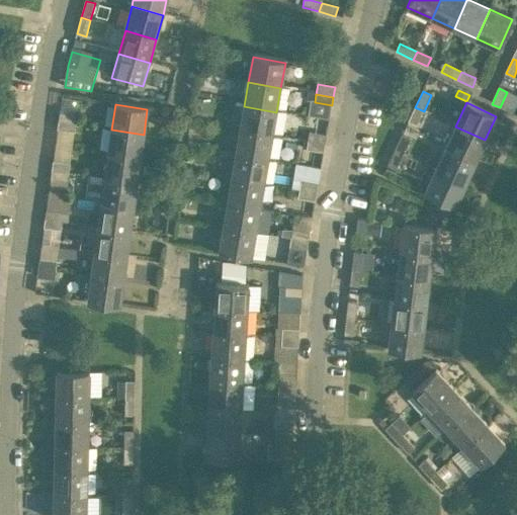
[(240,131),(272,137),(276,112),(244,106),(240,131)]
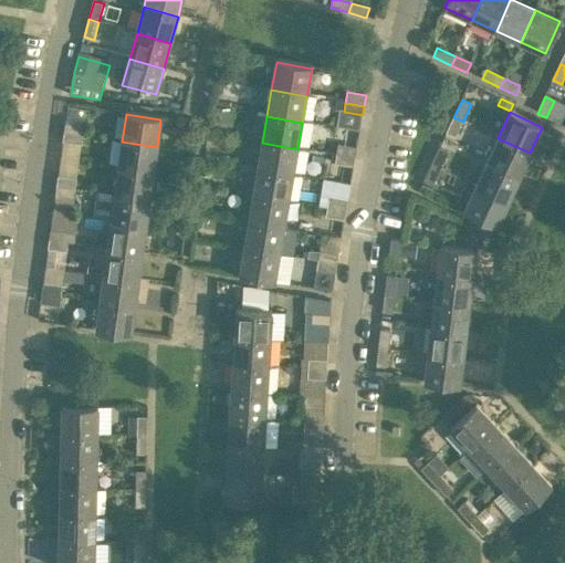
[(453,117),(447,133),(456,137),(463,122),(453,117)]
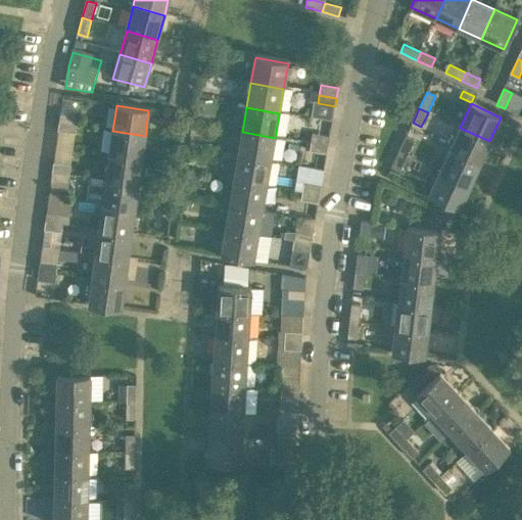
[(59,124),(77,126),(78,116),(60,114),(59,124)]
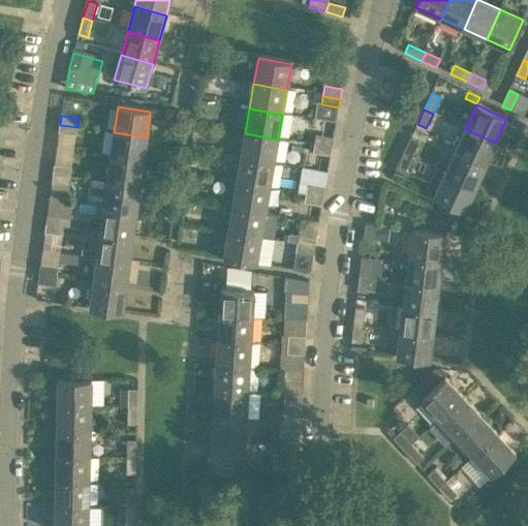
[(60,125),(59,133),(76,135),(78,127),(60,125)]
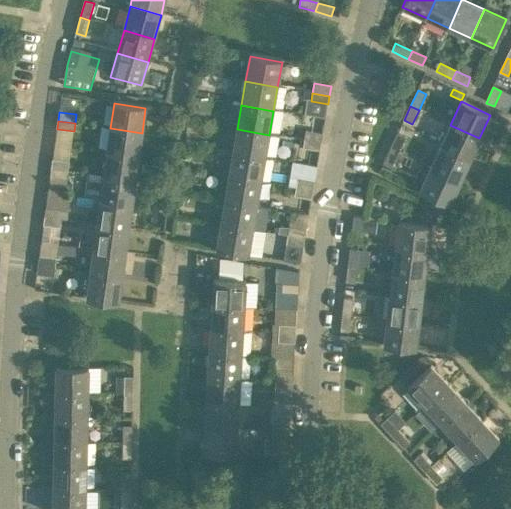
[(479,138),(450,125),(440,147),(469,160),(479,138)]
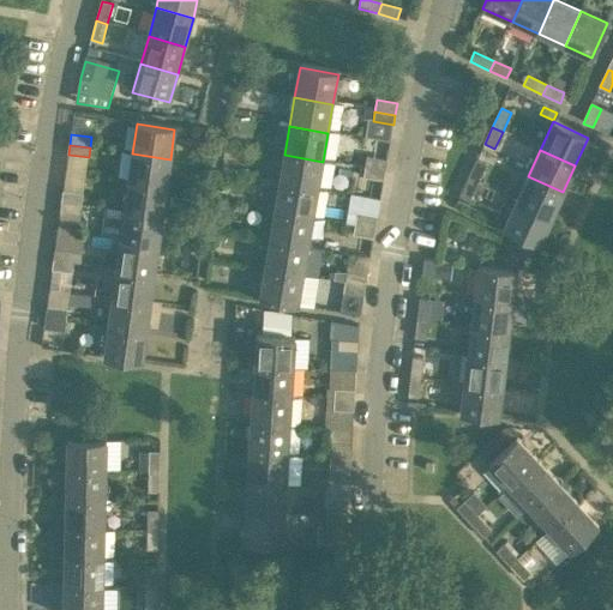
[(128,183),(166,188),(170,159),(132,153),(128,183)]
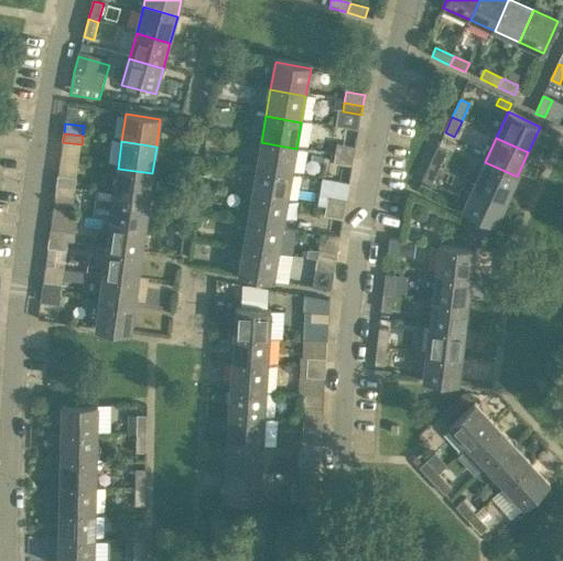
[(256,169),(291,175),(296,149),(261,142),(256,169)]
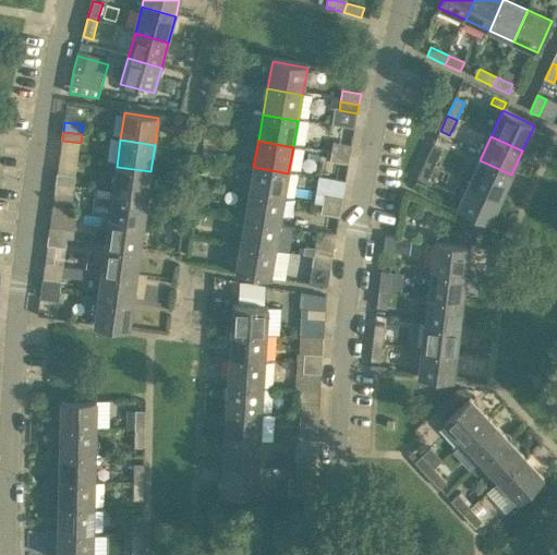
[(334,144),(331,154),(350,157),(351,147),(334,144)]
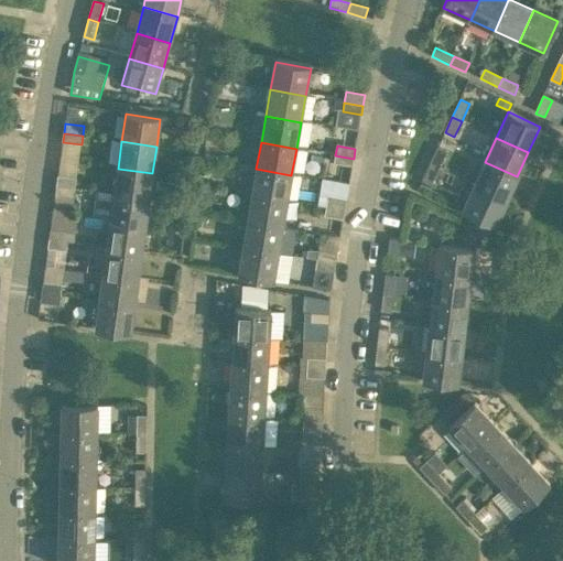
[(430,166),(439,170),(446,153),(437,148),(430,166)]
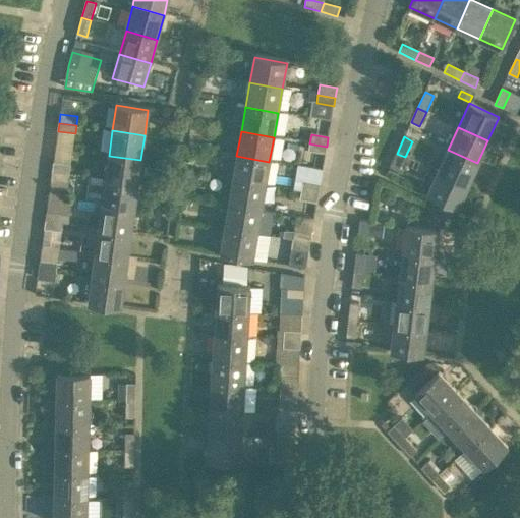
[(326,154),(327,147),(309,144),(308,152),(326,154)]
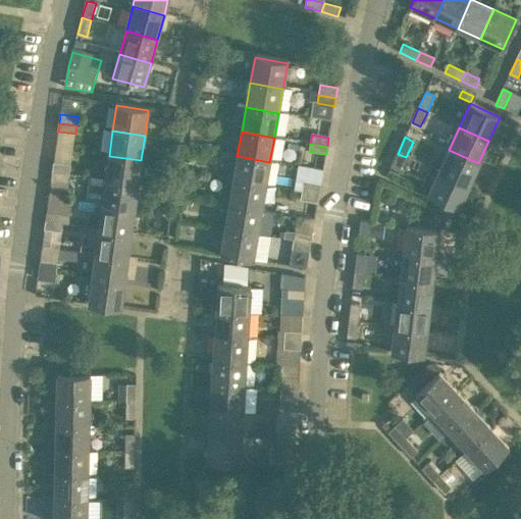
[(478,163),(449,150),(438,172),(468,186),(478,163)]
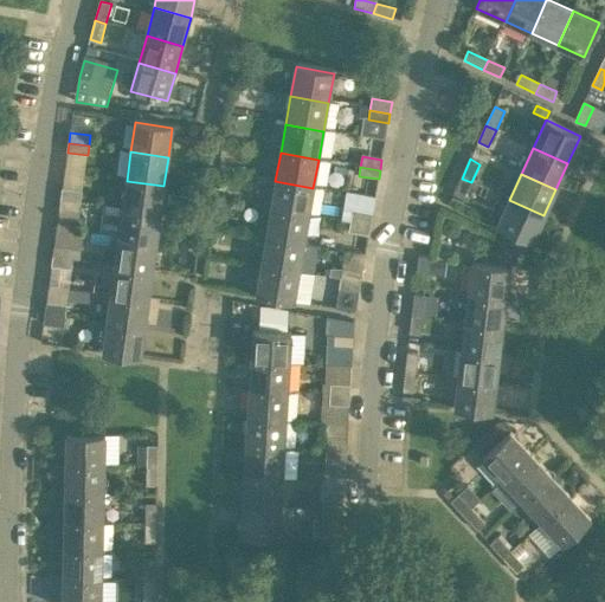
[(462,179),(454,195),(464,200),(471,182),(462,179)]
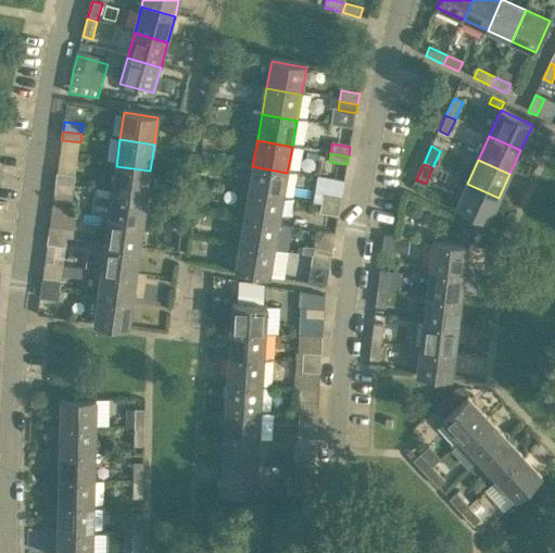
[(113,192),(147,197),(150,171),(116,166),(113,192)]
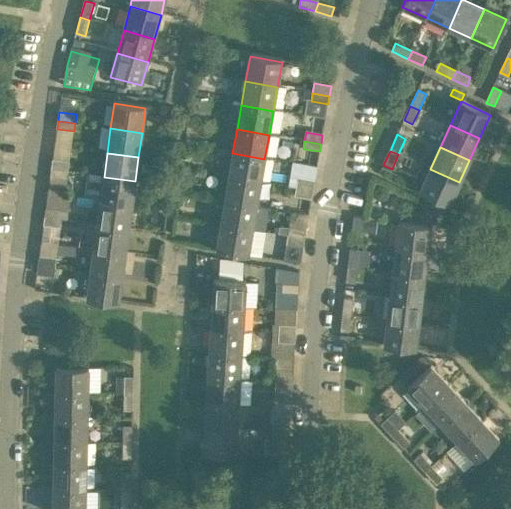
[(228,178),(260,183),(264,159),(232,153),(228,178)]
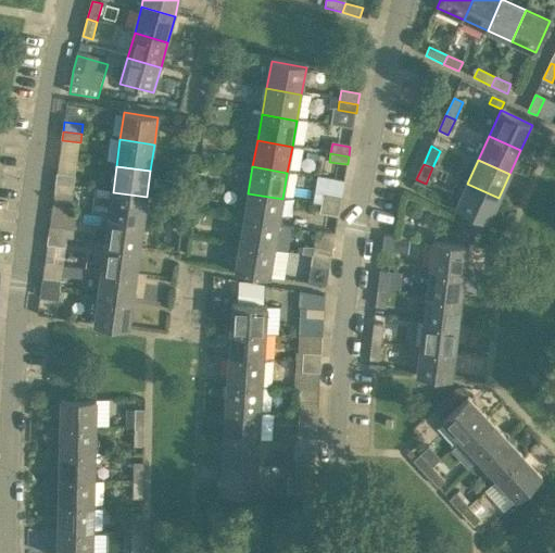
[(57,184),(74,186),(76,176),(58,174),(57,184)]
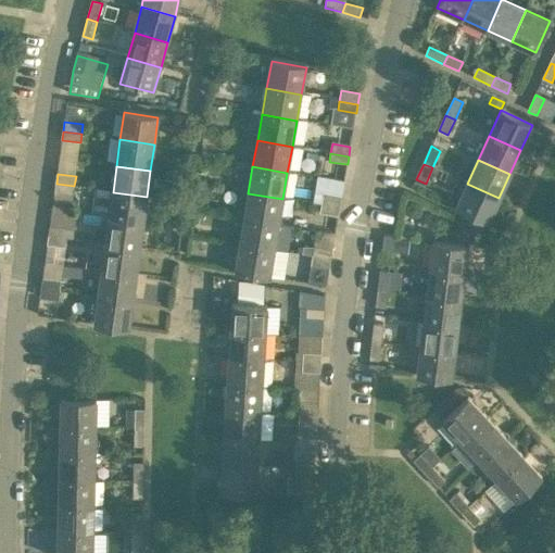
[(57,184),(54,192),(73,196),(74,186),(57,184)]
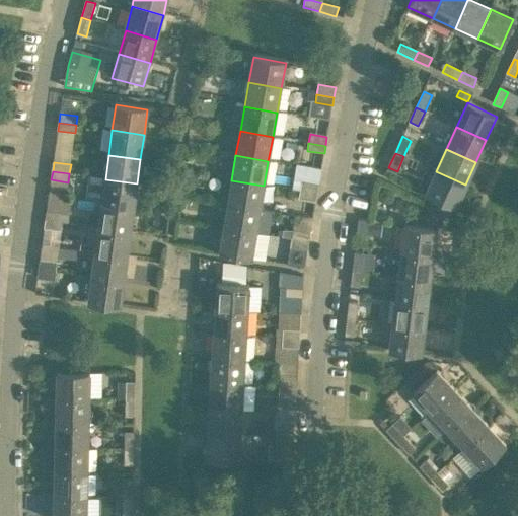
[(465,185),(436,171),(425,195),(454,208),(465,185)]
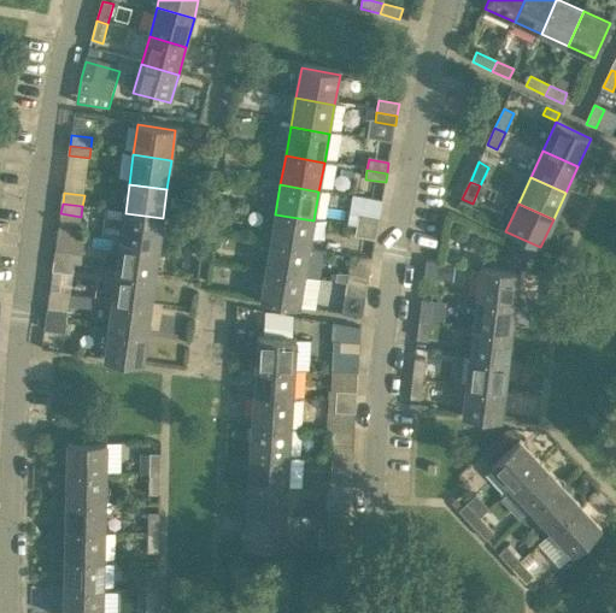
[(121,242),(159,248),(163,218),(125,213),(121,242)]
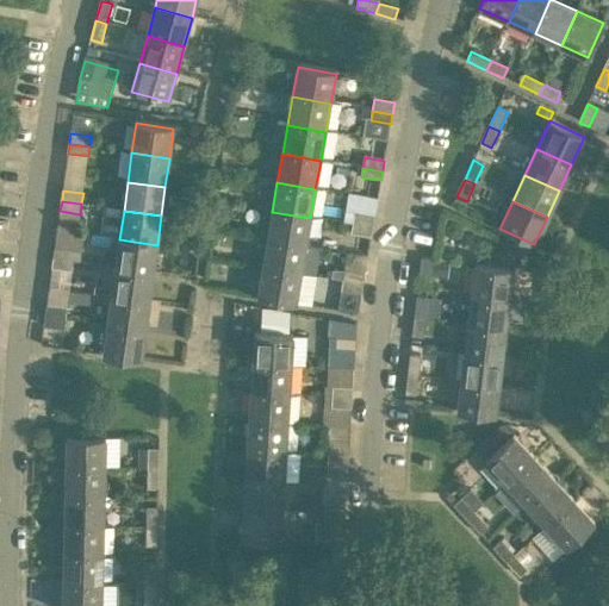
[(267,241),(305,247),(310,218),(272,212),(267,241)]
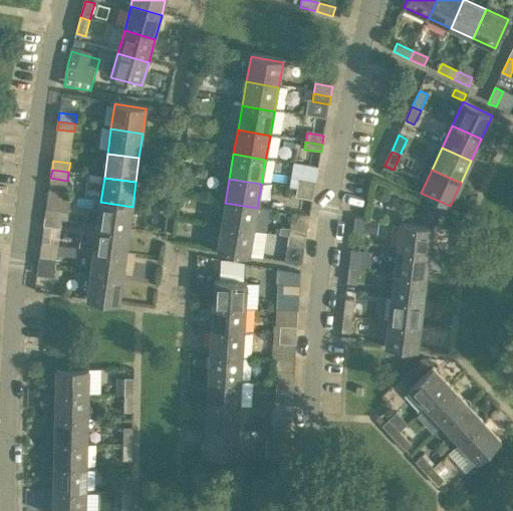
[(299,181),(297,190),(314,193),(316,184),(299,181)]
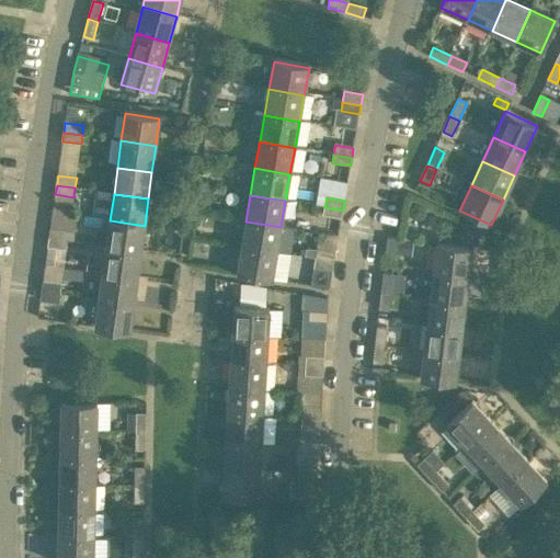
[(342,219),(343,211),(324,207),(323,216),(342,219)]
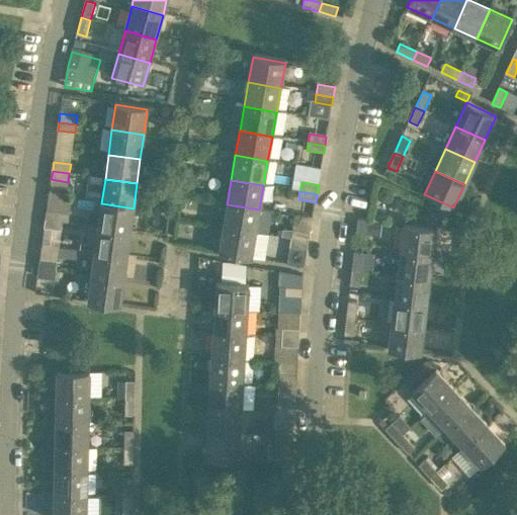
[(98,228),(130,233),(134,208),(101,203),(98,228)]
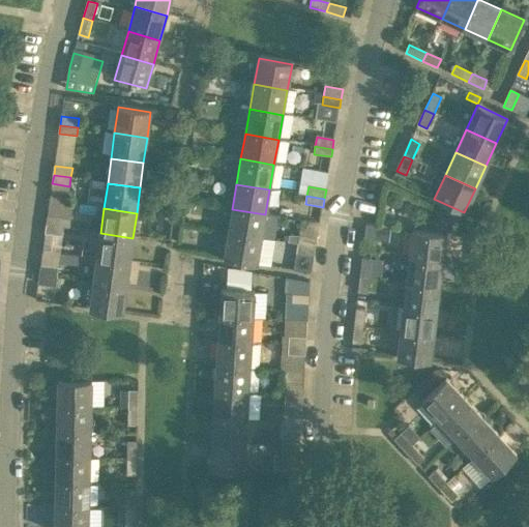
[(228,234),(261,239),(265,214),(232,209),(228,234)]
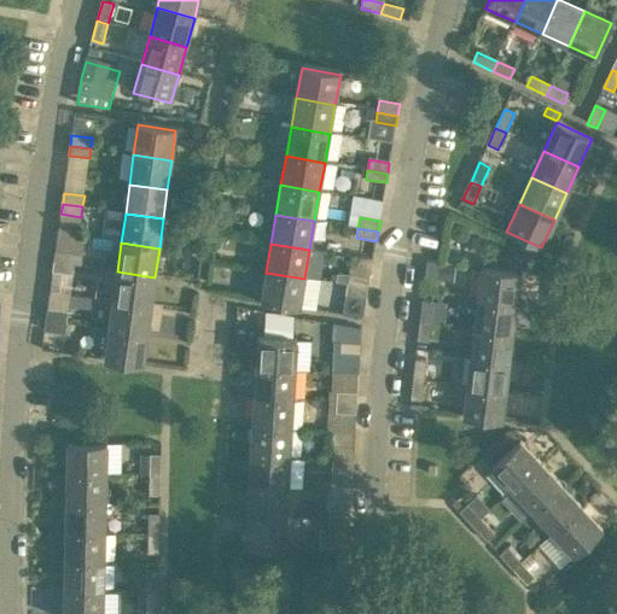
[(54,263),(74,265),(76,255),(56,252),(54,263)]
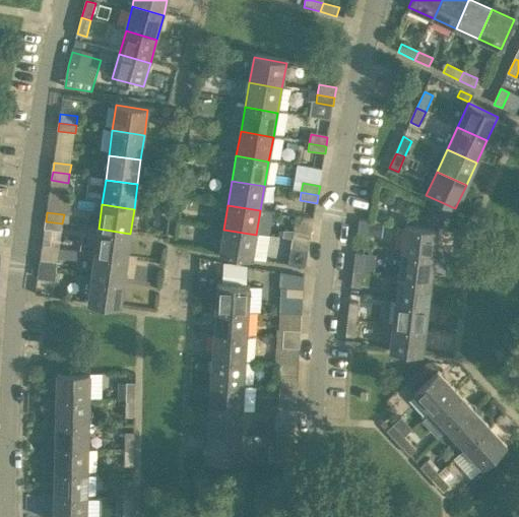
[(360,220),(358,238),(367,239),(368,227),(369,221),(360,220)]
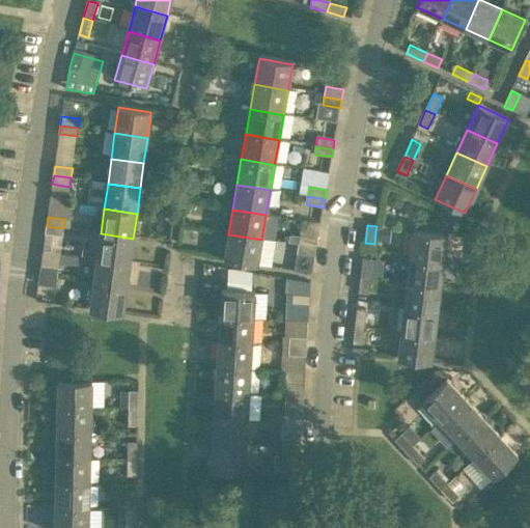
[(47,226),(46,234),(62,237),(63,228),(47,226)]
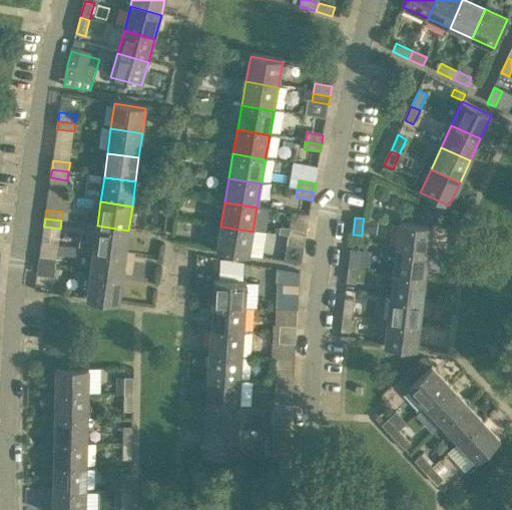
[(365,220),(363,232),(372,234),(374,221),(365,220)]
